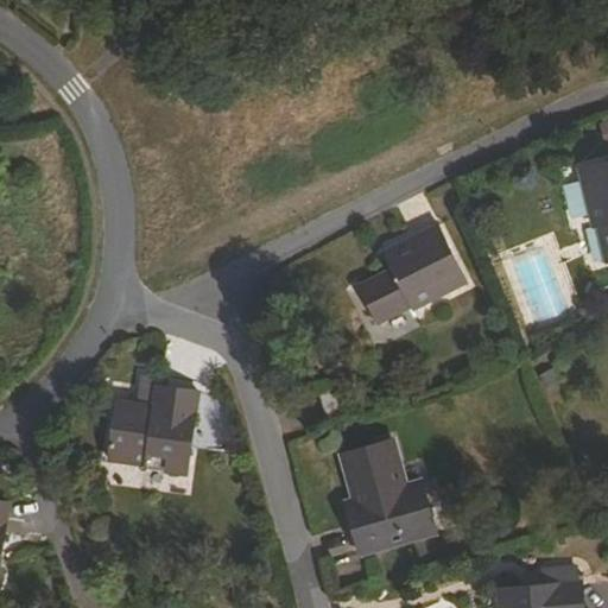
[(607,166),(583,172),(595,226),(605,223),(607,241),(607,166)]
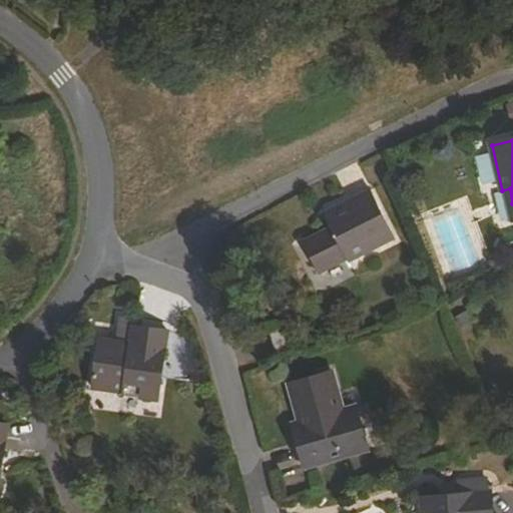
[(326,212),(333,226),(306,240),(320,272),(348,258),(350,261),(392,239),(380,215),(383,213),(372,189),(326,212)]
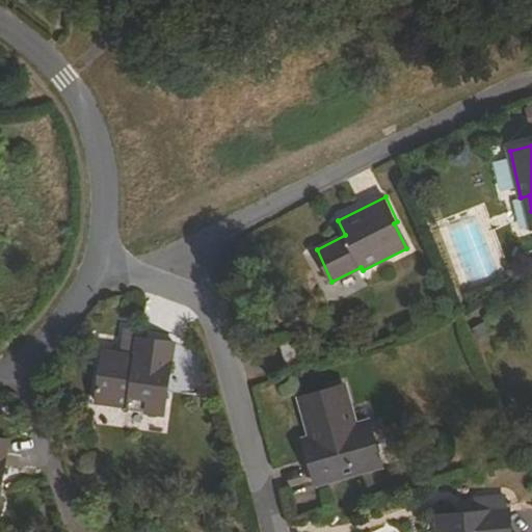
[(164,414),(176,342),(142,338),(143,330),(130,328),(125,352),(136,354),(135,364),(105,358),(98,401),(129,406),(129,408),(164,414)]
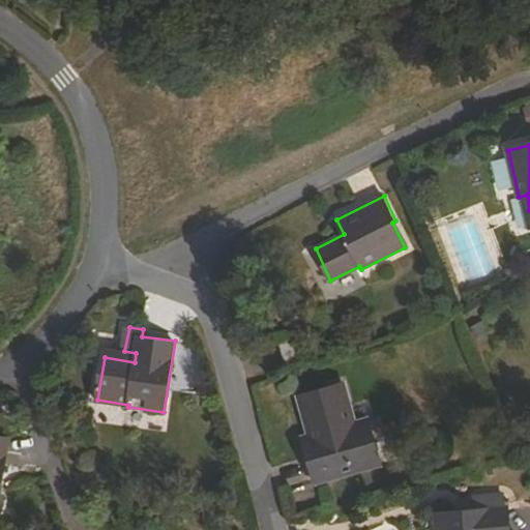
[(299,395),(311,436),(303,438),(316,482),(382,464),(369,420),(355,423),(344,383),(299,395)]
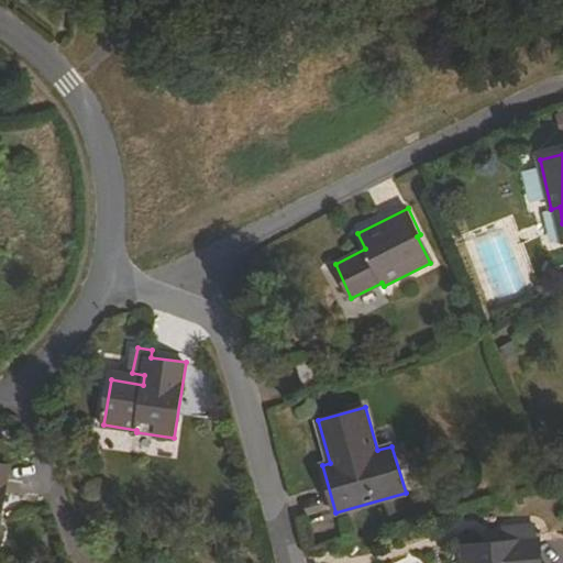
[(0,532),(10,466),(0,465),(0,532)]
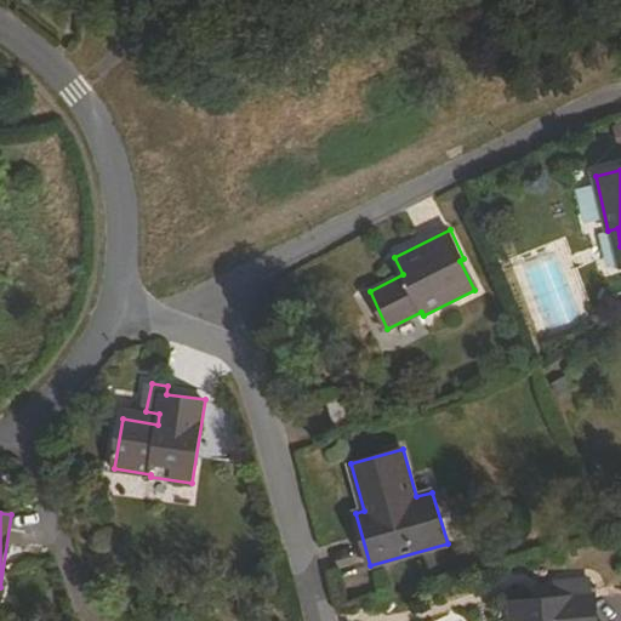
[(511,600),(512,620),(596,620),(594,594),(511,600)]
